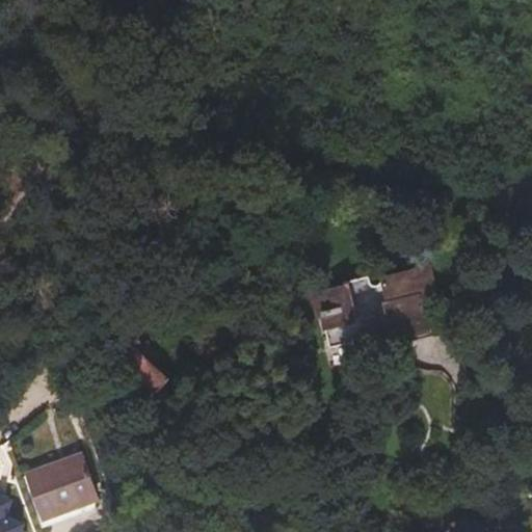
[(394,341),(433,329),(432,327),(428,328),(423,307),(439,302),(428,265),(380,278),(381,282),(379,286),(375,287),(370,286),(368,281),(365,278),(347,284),(349,289),(311,299),(316,319),(322,317),(329,347),(391,331),(394,341)]
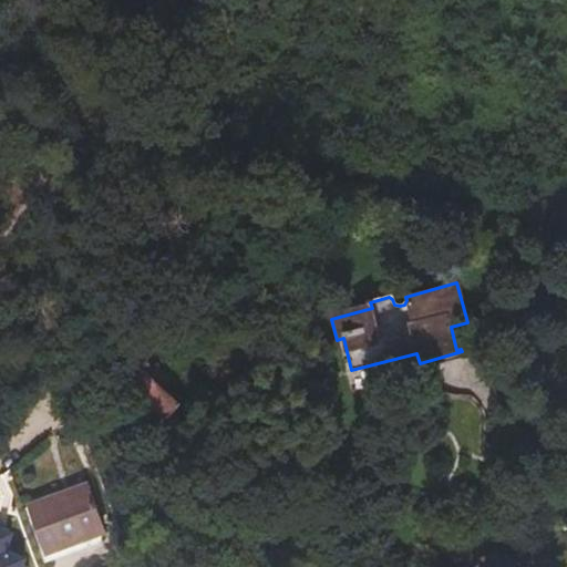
[(117,374),(127,384),(167,419),(179,404),(141,370),(146,363),(129,348),(114,361),(121,367),(114,372),(117,374)]
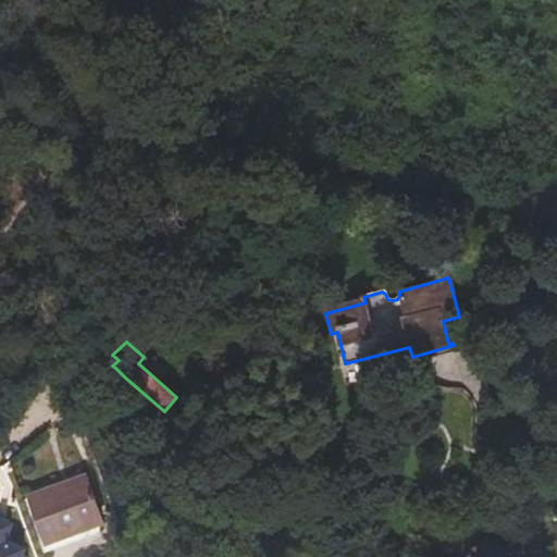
[(454,345),(412,357),(413,361),(455,351),(454,345)]
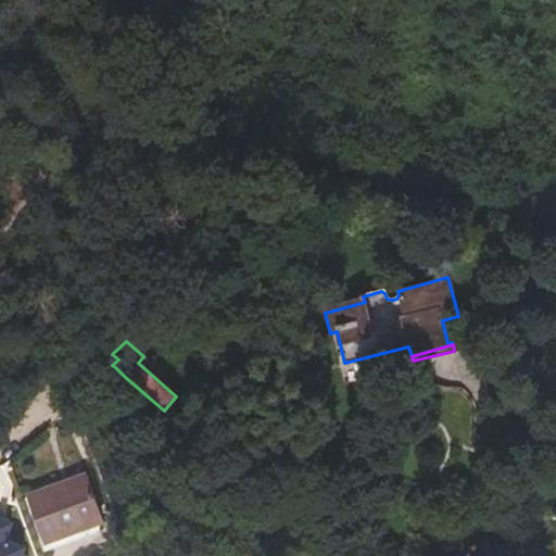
[(125,377),(115,367),(109,374),(121,383),(125,377)]
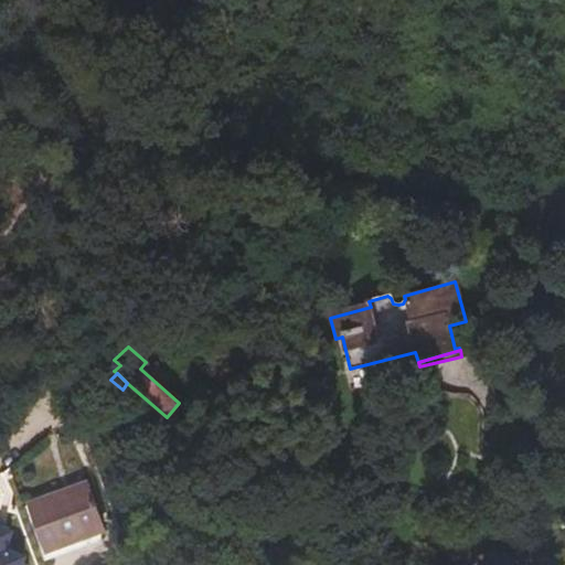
[(85,483),(31,503),(49,552),(103,532),(85,483)]
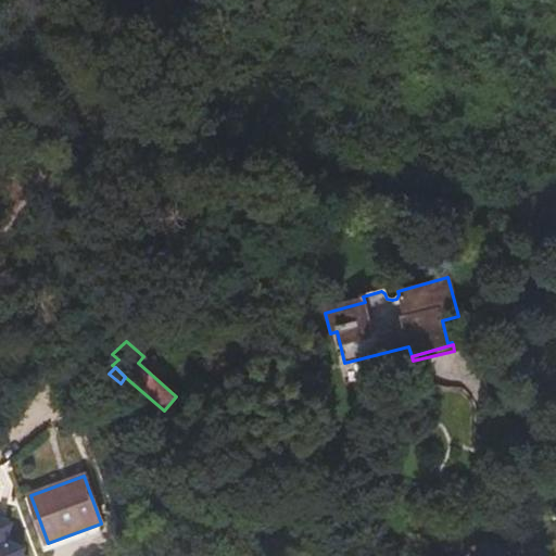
[(11,518),(0,514),(0,555),(22,555),(25,547),(3,540),(11,518)]
